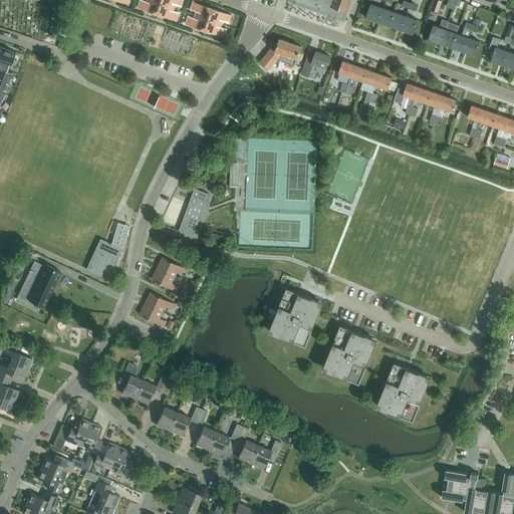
[(161,3),(153,0),(147,0),(147,1),(143,0),(141,0),(139,7),(158,14),(161,3)]
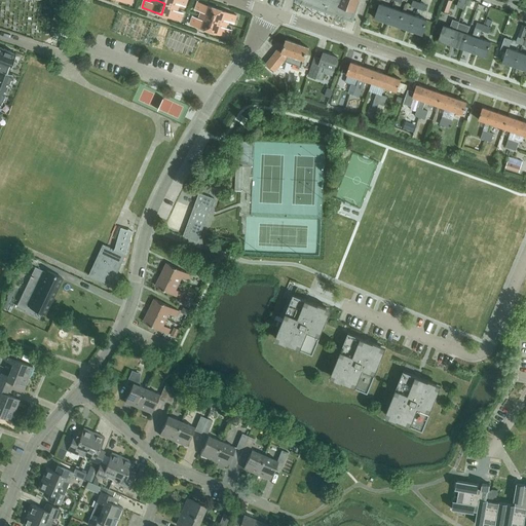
[(297,0),(297,1),(336,14),(335,17),(343,20),(344,17),(351,20),(359,0),(297,0)]
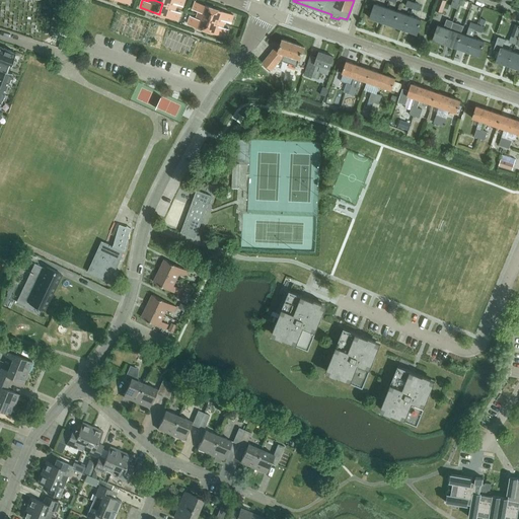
[(443,10),(447,0),(445,0),(438,0),(436,8),(443,10)]
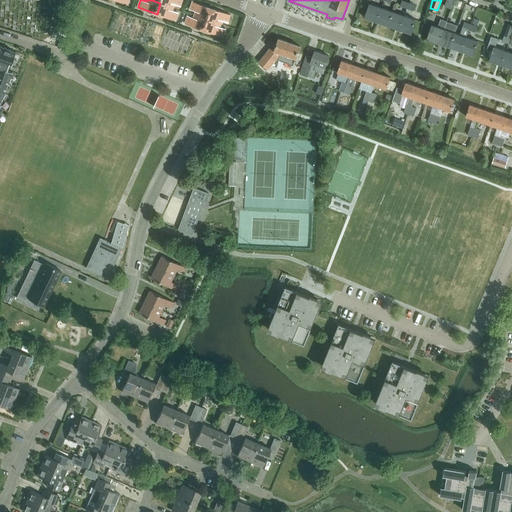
[(208,19),(212,8),(193,2),(190,9),(196,11),(195,14),(208,19)]
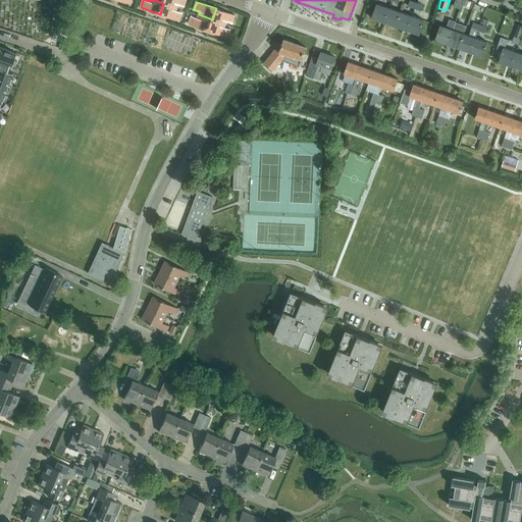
[(420,10),(421,11),(423,5),(417,2),(415,8),(420,10)]
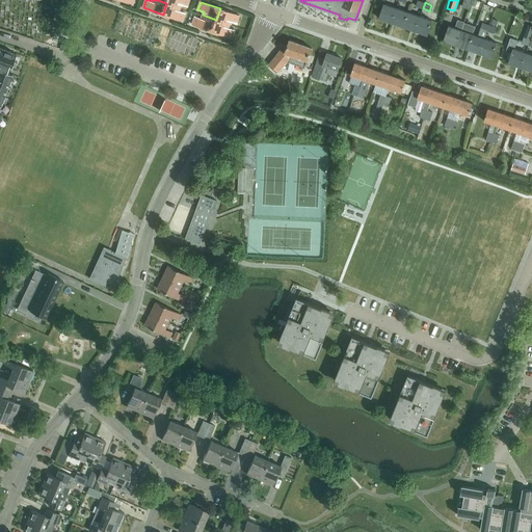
[(180,10),(181,7),(166,3),(163,15),(183,21),(185,12),(180,10)]
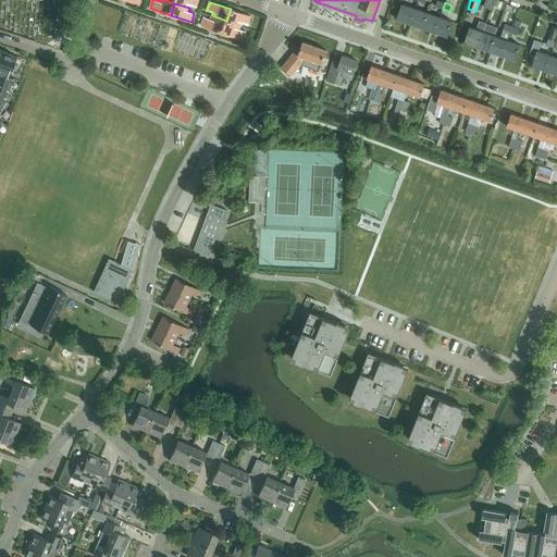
[(410,24),(416,9),(403,4),(397,20),(410,24)]
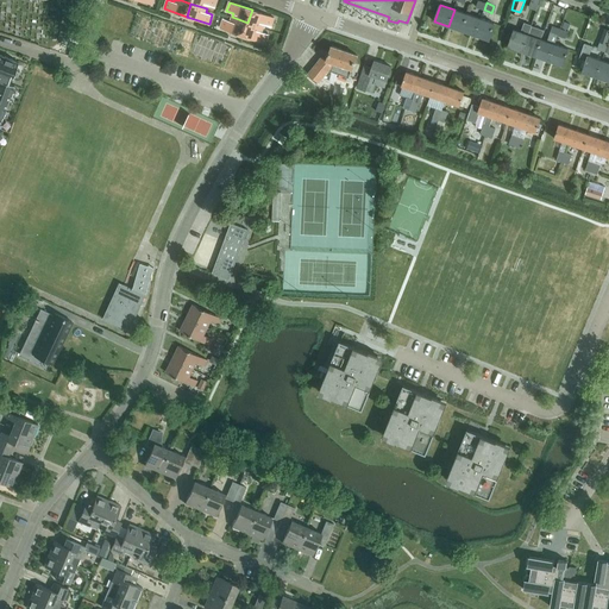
[(275,18),(252,10),(248,23),(263,29),(264,24),(271,26),(275,18)]
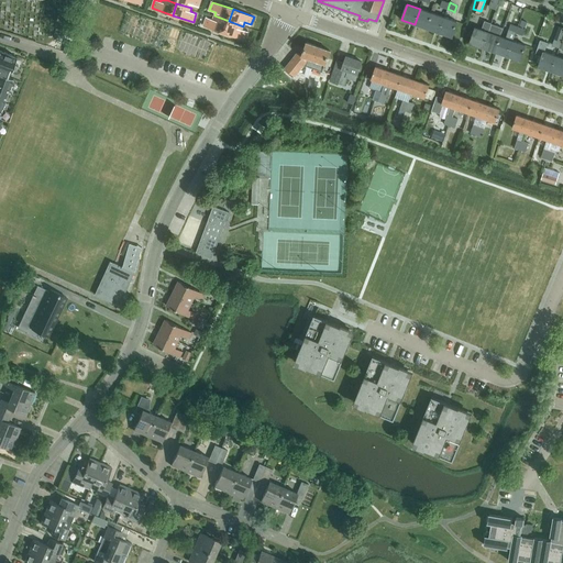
[(427,29),(432,12),(420,9),(415,24),(427,29)]
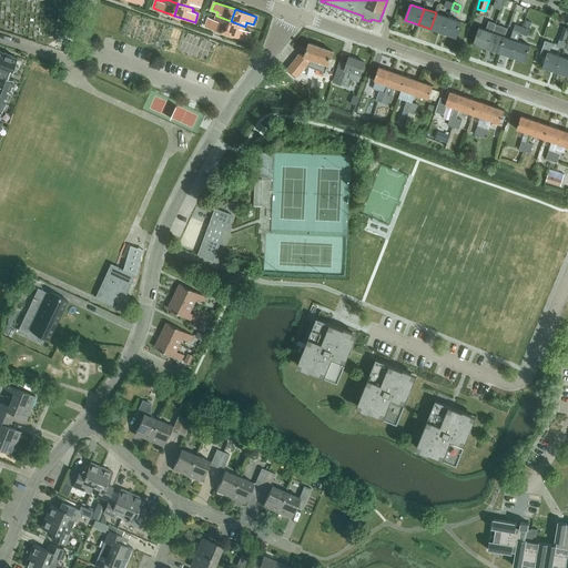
[(456,37),(462,21),(454,19),(457,11),(452,9),(448,17),(443,32),(456,37)]
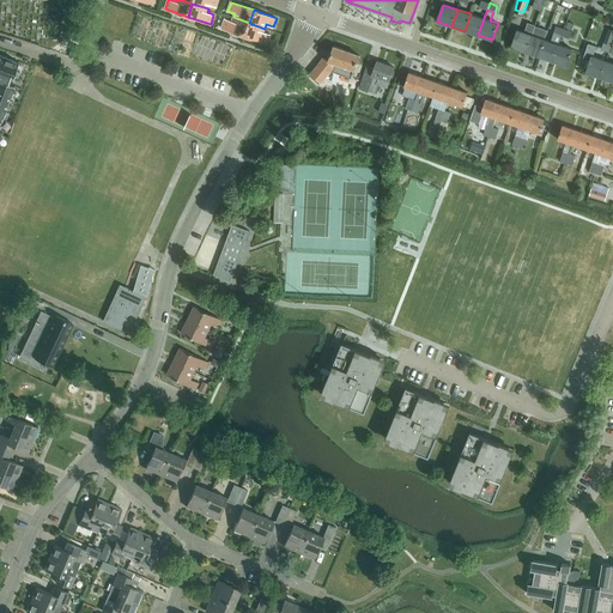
[(478,35),(484,18),(471,13),(465,31),(478,35)]
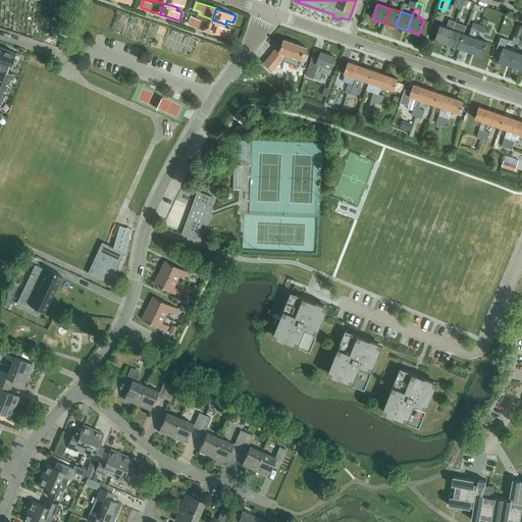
[(189,23),(208,31),(212,19),(199,14),(198,18),(192,16),(189,23)]
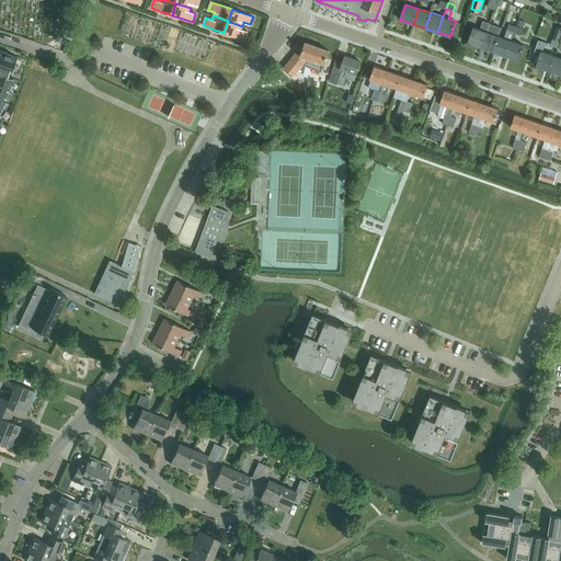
[(228,21),(224,33),(244,41),(248,32),(241,30),(242,26),(228,21)]
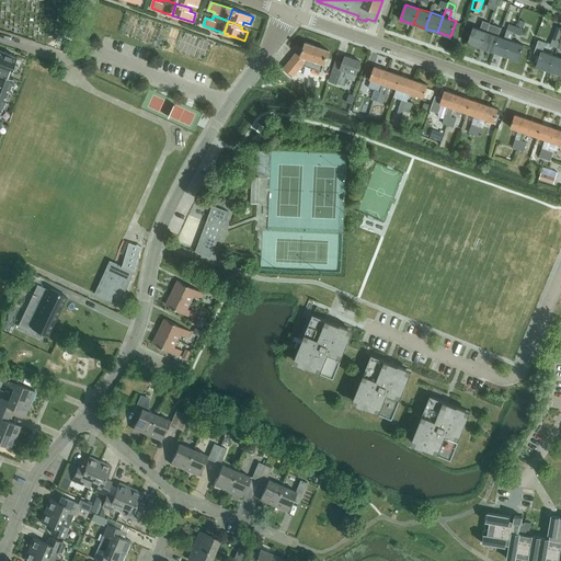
[(473,27),(469,43),(482,47),(487,32),(490,24),(482,22),(480,30),(473,27)]
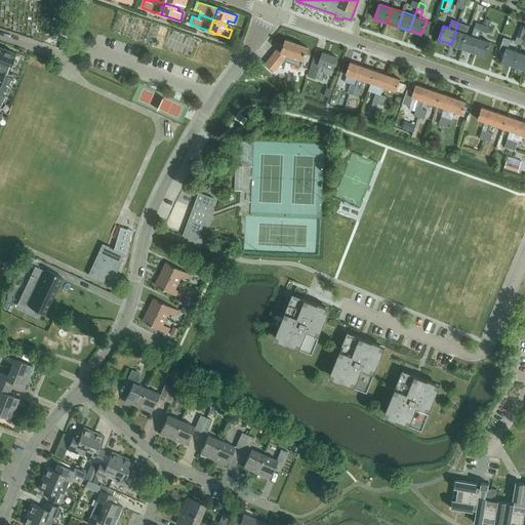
[(455,30),(451,44),(461,48),(467,34),(469,27),(458,23),(455,30)]
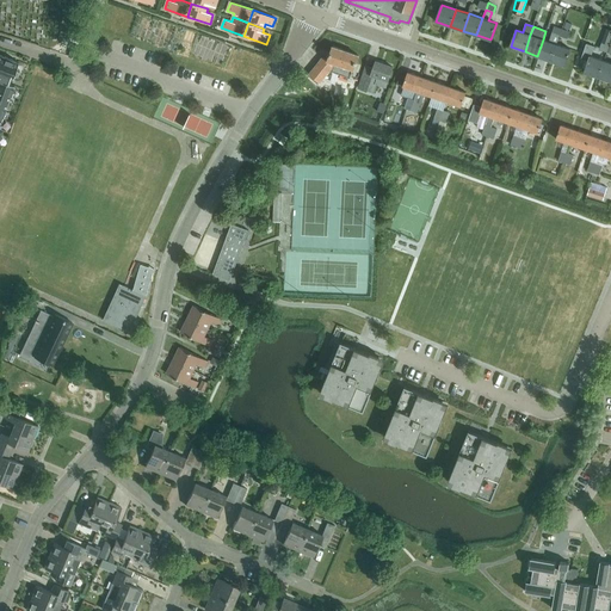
[(571,31),(562,29),(560,36),(568,38),(571,31)]
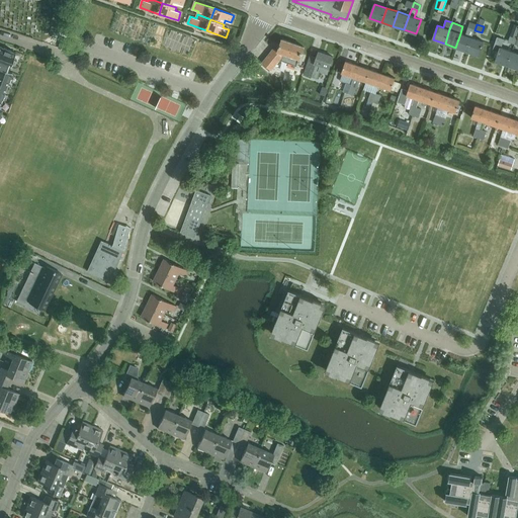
[(475,30),(469,28),(466,35),(460,33),(455,48),(467,52),(472,37),(473,34),(475,30)]
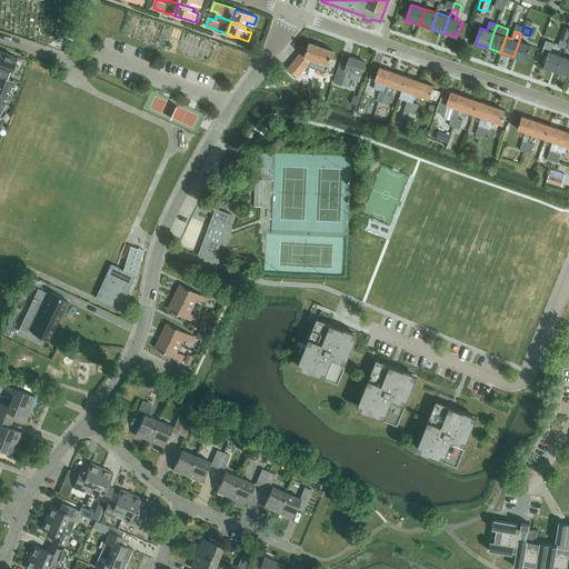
[(65,51),(68,41),(62,39),(58,49),(65,51)]
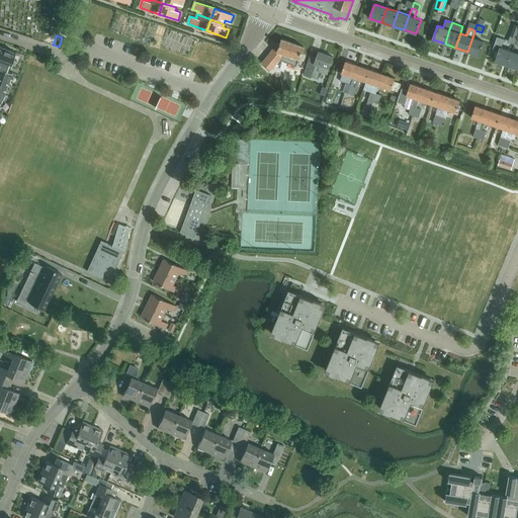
[(472,37),(467,52),(479,56),(484,41),(472,37)]
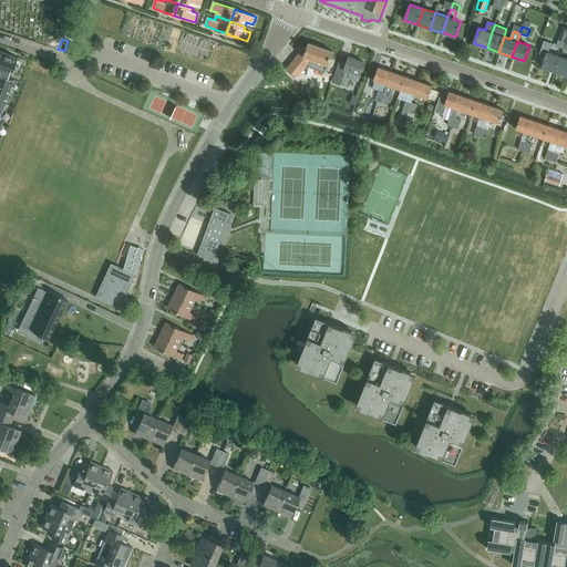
[(555,72),(560,55),(549,52),(552,43),(544,41),(539,55),(546,57),(543,68),(555,72)]
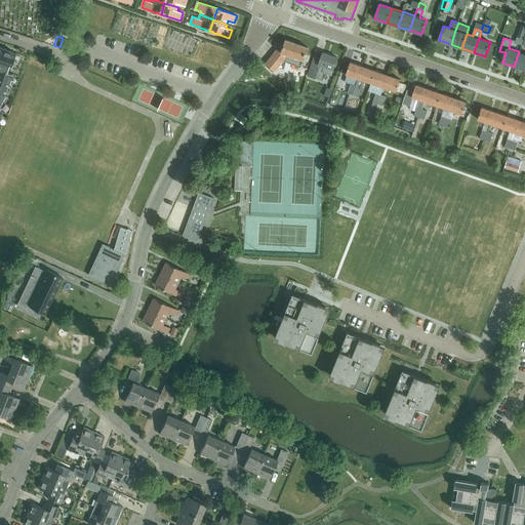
[(275,71),(284,61),(301,66),(304,59),(308,47),(286,40),(282,50),(278,49),(266,64),(275,71)]
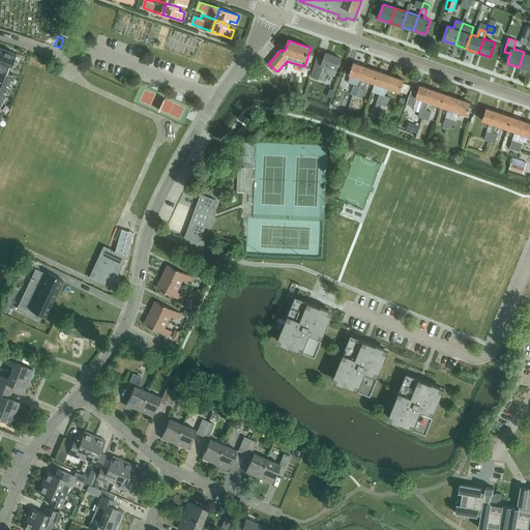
[(0,113),(0,112),(0,111),(0,105),(11,74),(7,71),(9,65),(10,66),(16,53),(0,47),(0,113)]
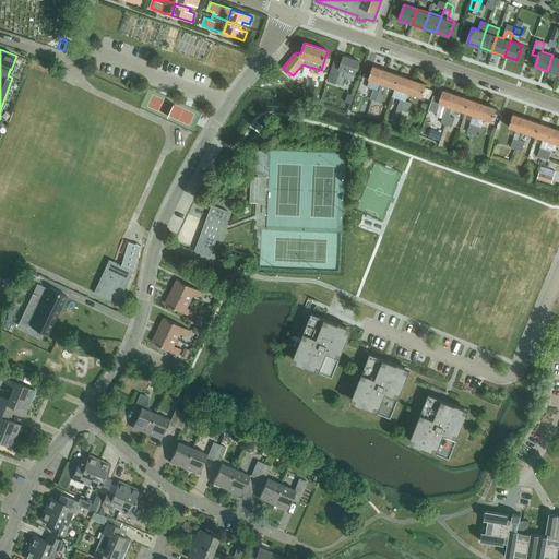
[(558,74),(558,57),(552,55),(547,71),(558,74)]
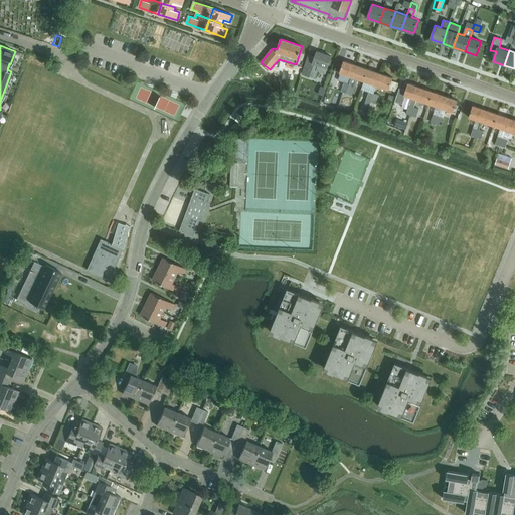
[(302,73),(310,76),(313,68),(325,72),(327,68),(331,56),(317,51),(312,65),(306,63),(302,73)]
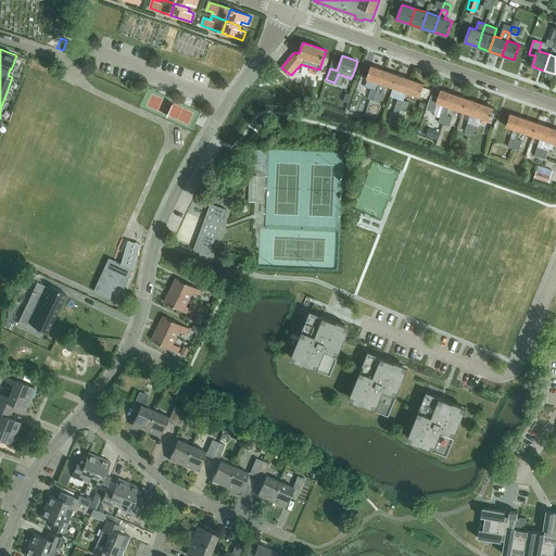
[(380,83),(384,70),(370,65),(366,78),(380,83)]
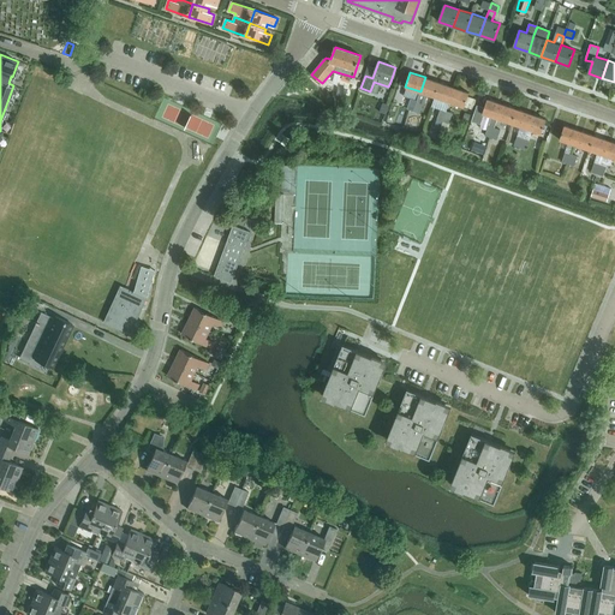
[(418,100),(415,111),(421,113),(423,103),(424,105),(428,94),(435,96),(440,83),(425,77),(421,91),(418,100)]
